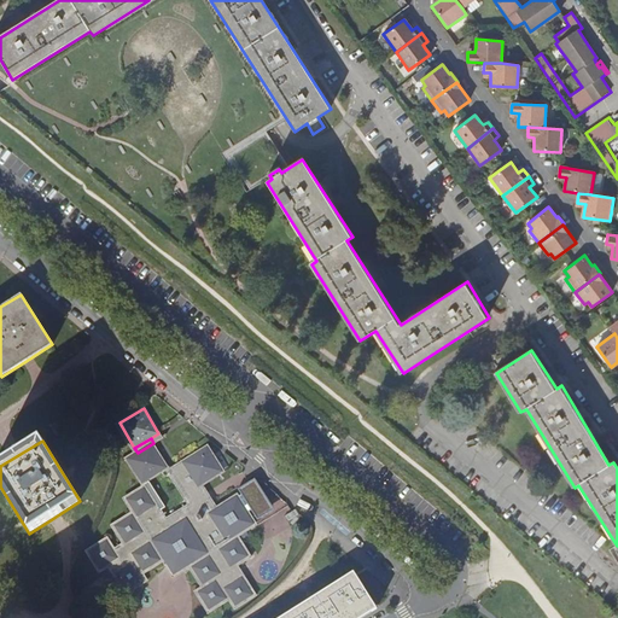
[(153,443),(138,453),(129,459),(144,483),(169,467),(153,443)]
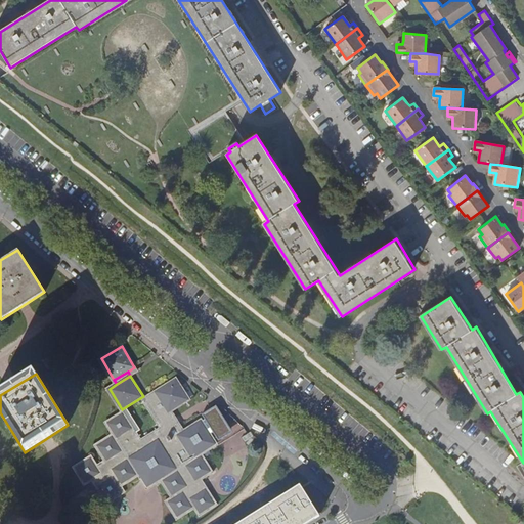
[(124,411),(106,423),(114,434),(96,445),(105,462),(98,466),(92,456),(75,468),(85,485),(98,478),(101,483),(96,486),(107,505),(125,493),(122,488),(139,477),(146,488),(160,480),(170,497),(165,500),(175,519),(192,509),(198,516),(215,505),(204,487),(202,488),(197,481),(199,480),(201,482),(207,477),(206,476),(212,472),(203,457),(209,454),(207,450),(217,444),(202,420),(184,430),(172,410),(181,405),(183,408),(187,405),(186,402),(190,399),(178,379),(159,391),(158,390),(153,393),(155,396),(150,398),(149,395),(144,398),(163,429),(142,441),(124,411)]
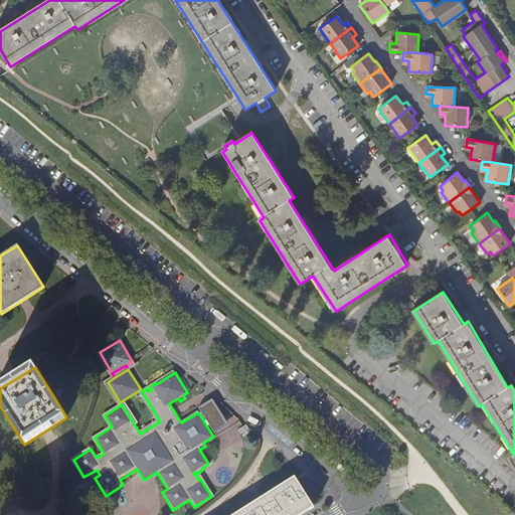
[(295,480),(239,514),(294,514),(311,504),(295,480)]
